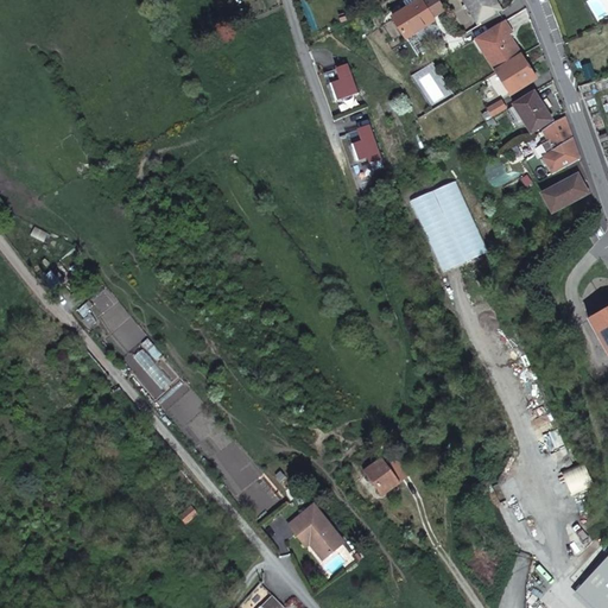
[(409,0),(406,1),(410,7),(393,18),(406,38),(426,25),(424,23),(434,17),(445,10),(439,0),(425,0),(424,1),(422,0),(409,0)]
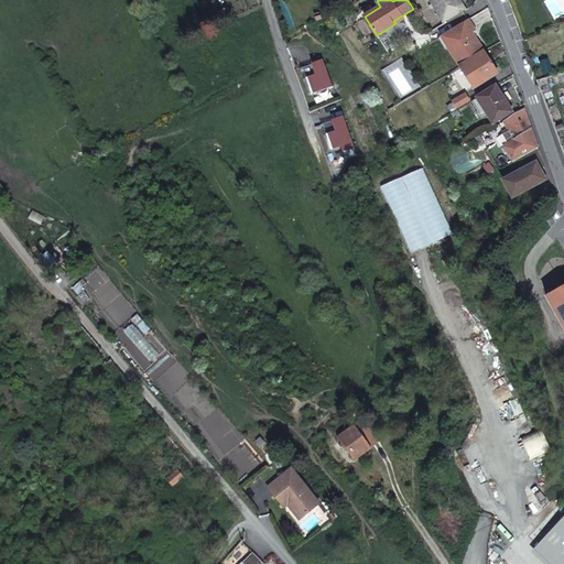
[(463,8),(457,0),(429,0),(442,21),(463,8)]
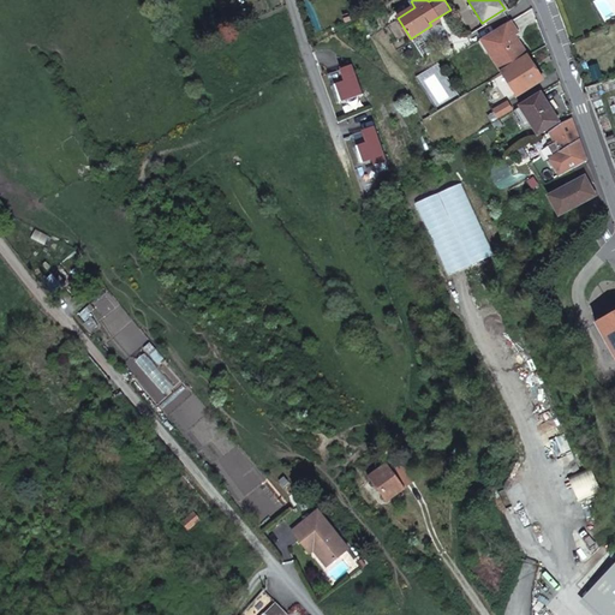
[(511,19),(482,39),(502,72),(511,66),(527,55),(513,34),(517,31),(511,19)]
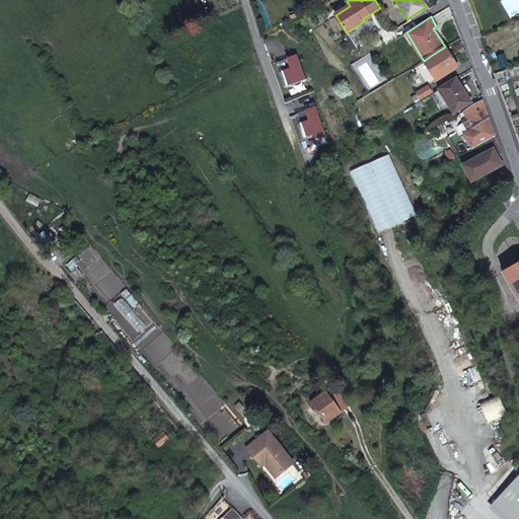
[(458,68),(445,47),(431,56),(424,61),(437,81),(458,68)]
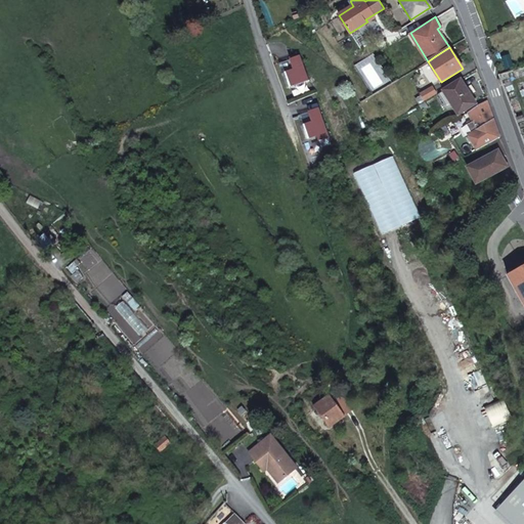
[(285,72),(290,87),(309,80),(300,55),(290,59),(291,59),(294,70),(285,72)]
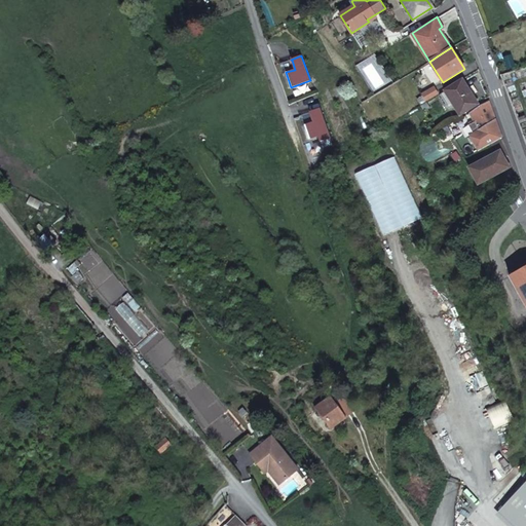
[(295,70),(292,60),(280,64),(287,80),(289,80),(286,72),(295,70)]
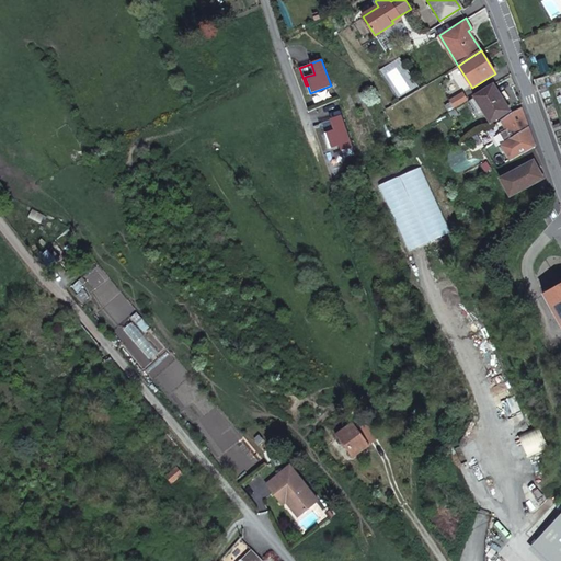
[(510,110),(493,84),(474,95),(491,121),(510,110)]
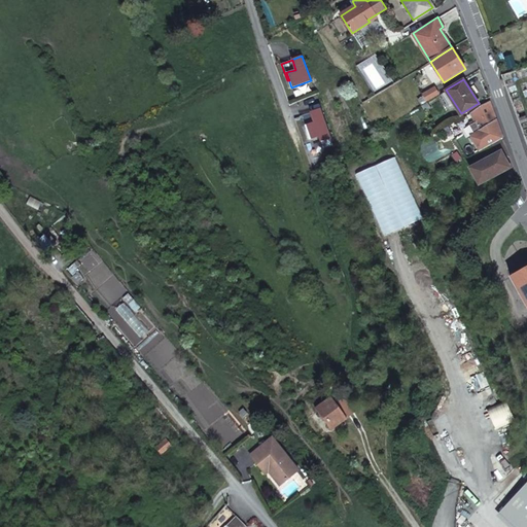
[(438,93),(435,86),(424,94),(427,100),(438,93)]
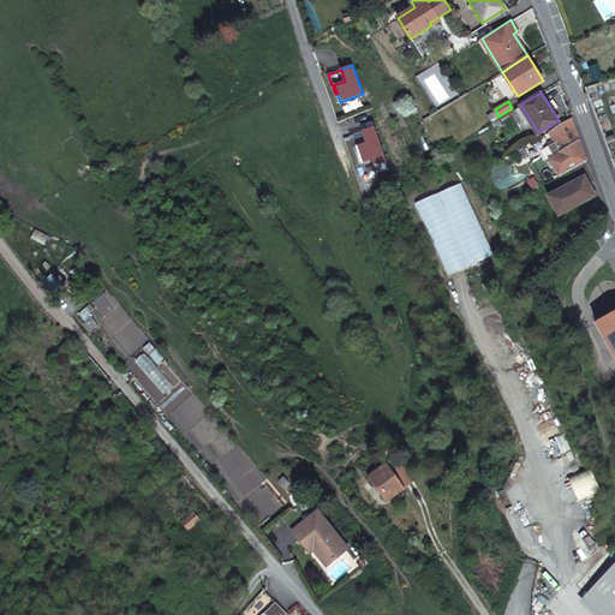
[(574,125),(572,117),(561,123),(550,131),(556,142),(549,147),(554,155),(568,145),(579,138),(574,125)]
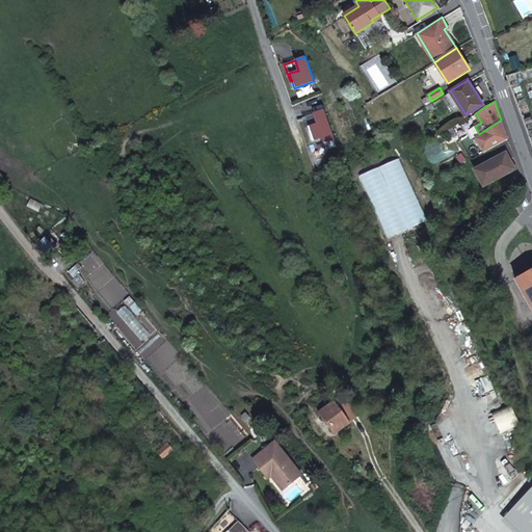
[(310,134),(313,140),(321,137),(323,142),(334,139),(323,109),(313,113),(316,124),(308,127),(310,134)]
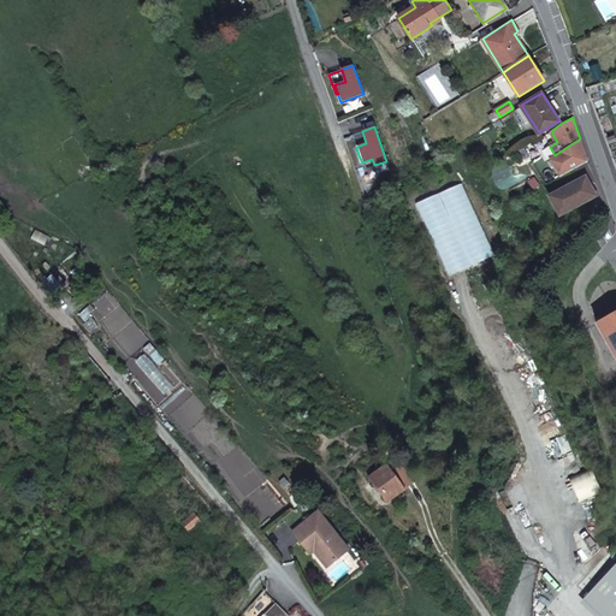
[(356,155),(359,155),(356,147),(366,143),(362,132),(350,136),(356,155)]
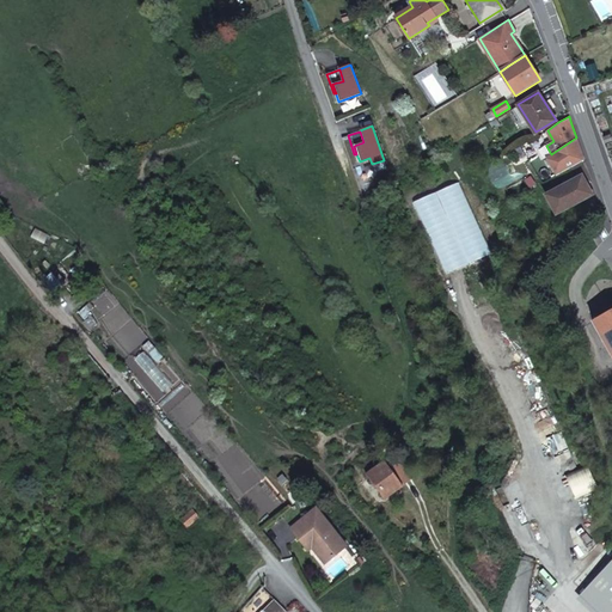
[(583,155),(576,138),(565,145),(568,148),(571,160),(583,155)]
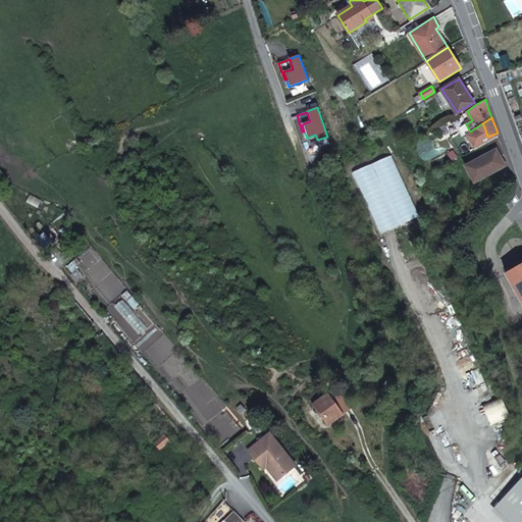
[(474,147),(499,134),(498,133),(487,137),(484,126),(482,123),(470,132),(467,134),(474,147)]
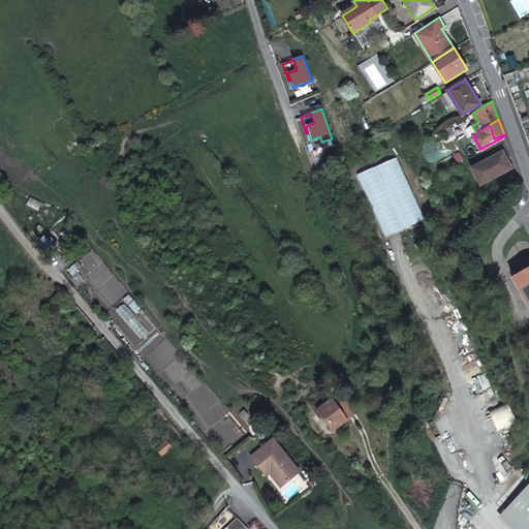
[(514,166),(504,150),(474,168),(484,185),(514,166)]
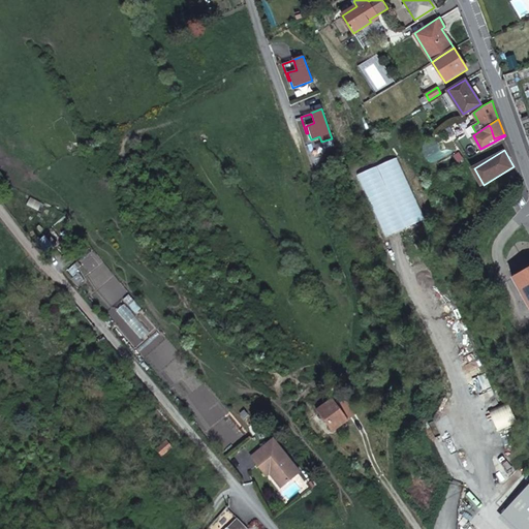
[(528,266),(514,276),(528,304),(528,266)]
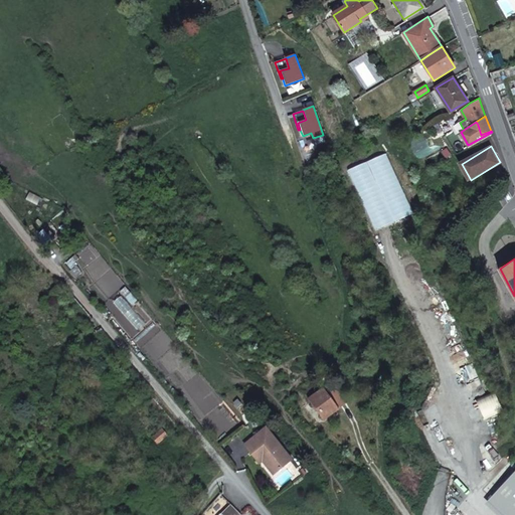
[(343,403),(343,401),(329,383),(312,395),(327,415),(343,403)]
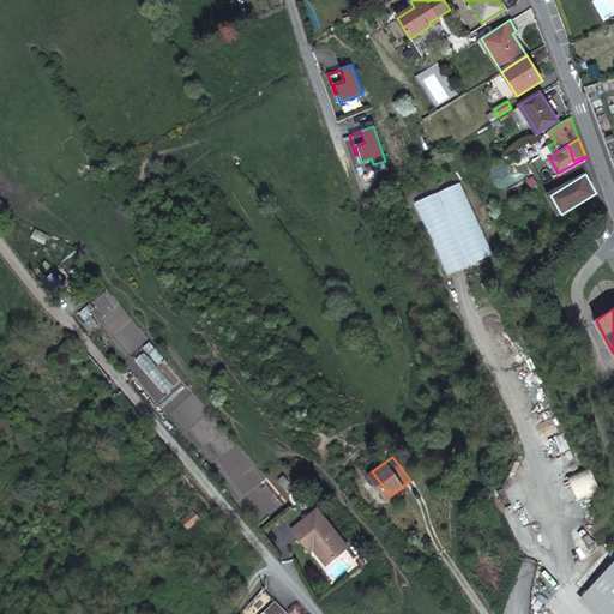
[(300,530),(311,545),(319,540),(335,560),(353,546),(325,510),(300,530)]
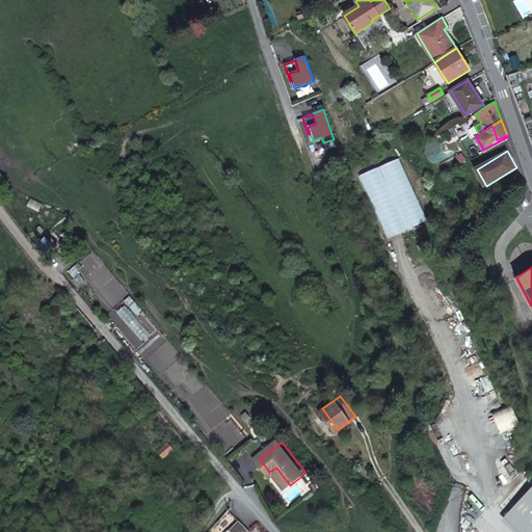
[(276,468),(269,472),(272,475),(275,473),(287,487),(290,485),(276,468)]
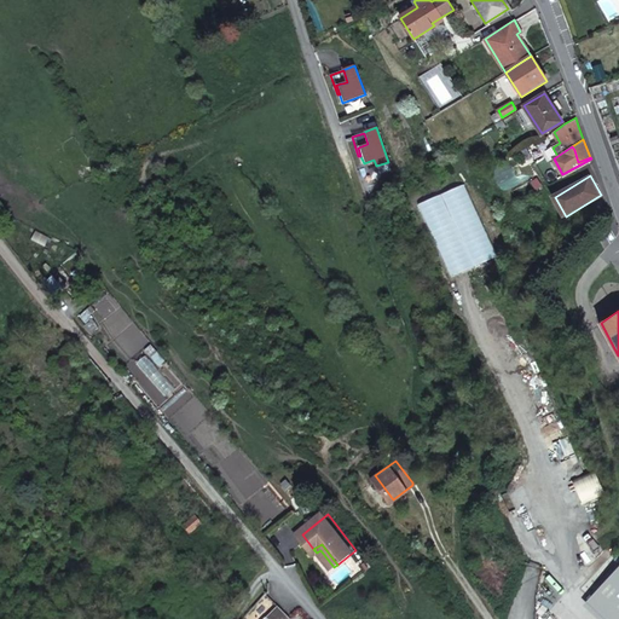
[(618,618),(618,565),(586,601),(606,618),(618,618)]
